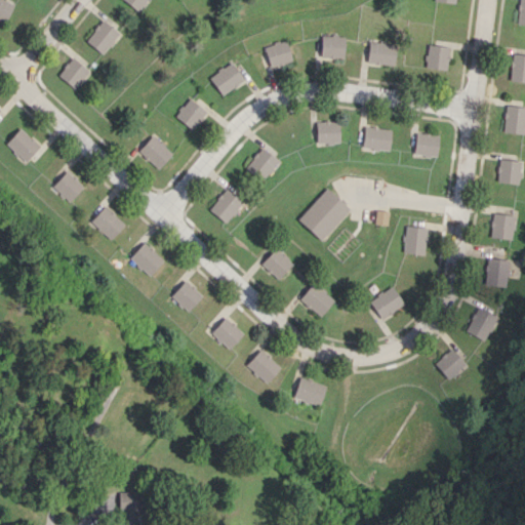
[(0,0),(0,22),(3,24),(13,5),(3,0),(0,0)]
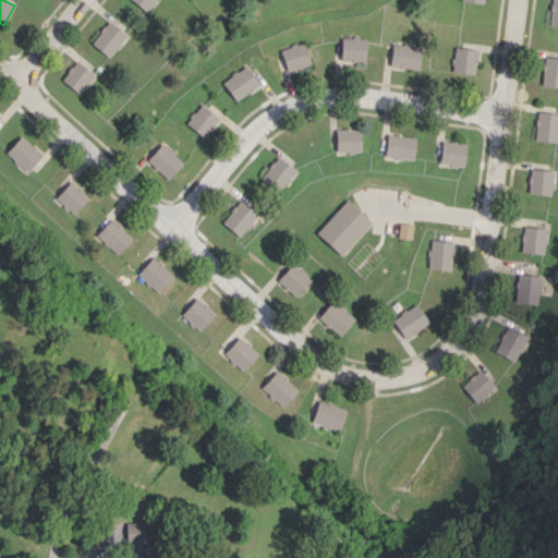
[(131,0),(148,12),(156,0),(131,0)]
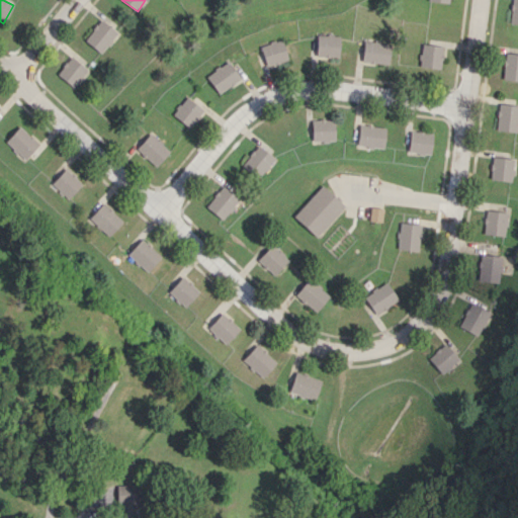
[(517,0),(510,0),(509,23),(517,23),(517,0)]
